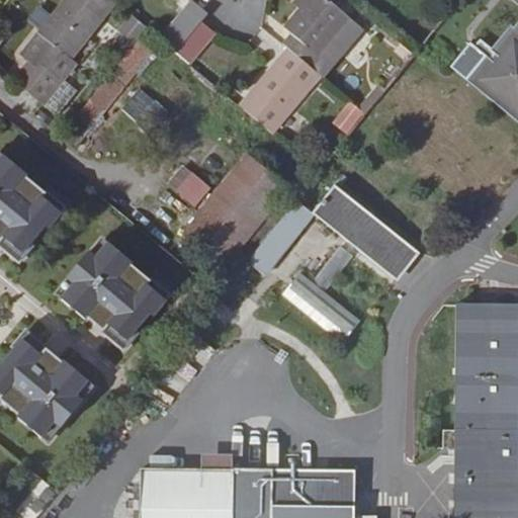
[(63,0),(37,32),(73,60),(103,20),(118,3),(114,0),(63,0)]
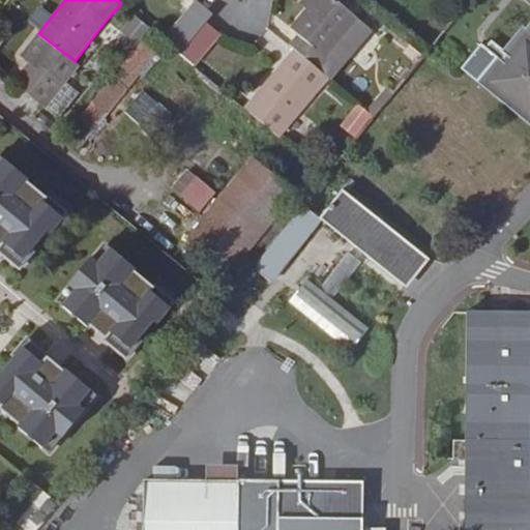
[(214,13),(199,0),(198,1),(165,39),(181,54),(208,21),(214,13)]
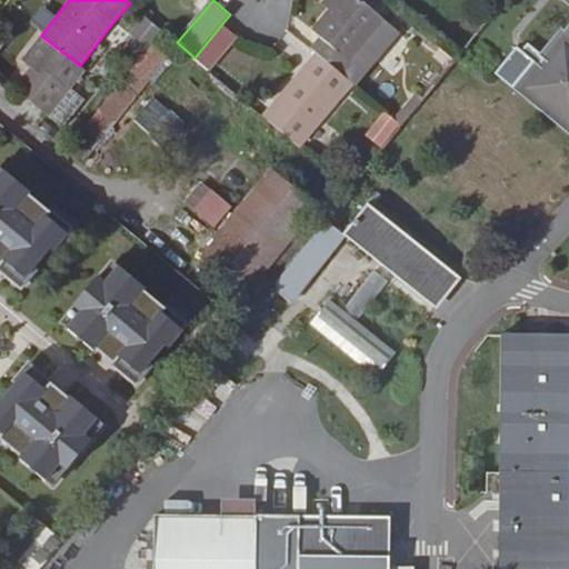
[(385,19),(361,0),(337,0),(329,9),(311,30),(319,38),(310,48),(317,53),(345,77),(346,78),(355,83),(356,86),(400,32),(385,19)]
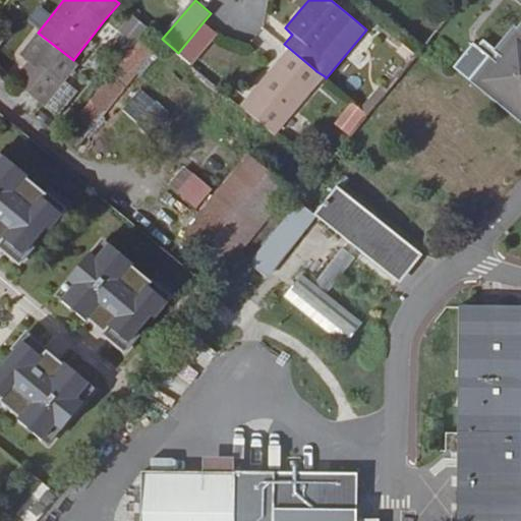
[(308,0),(296,0),(294,3),(301,8),(308,0)]
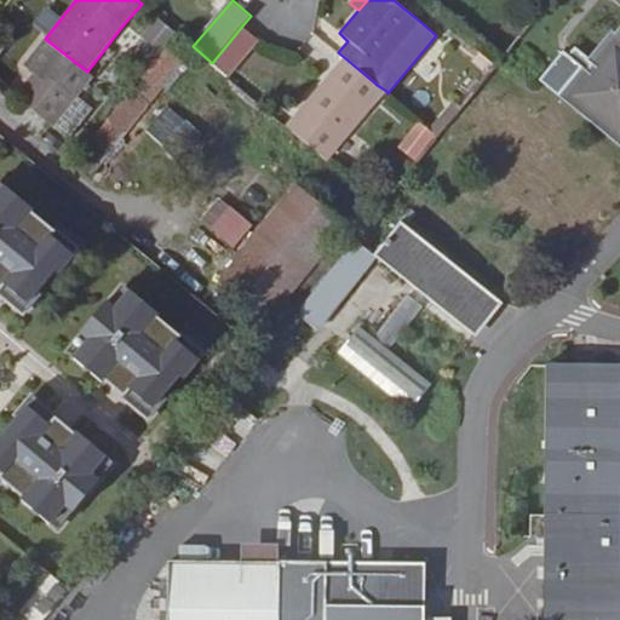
[(558,96),(619,145),(619,0),(613,0),(619,5),(619,27),(615,34),(612,30),(587,61),(592,64),(587,70),(583,67),(558,96)]
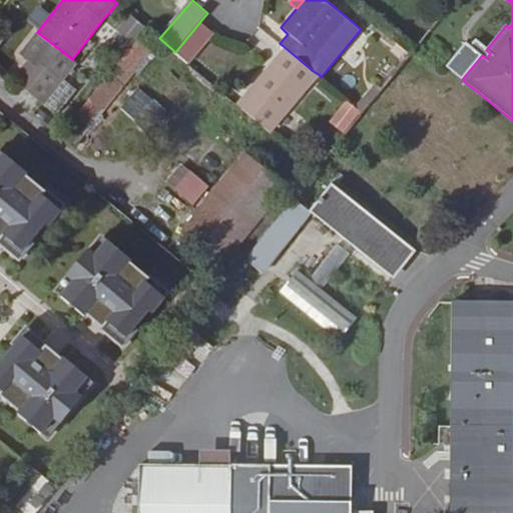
[(79,149),(150,46),(122,26),(115,36),(125,44),(61,137),(79,149)]
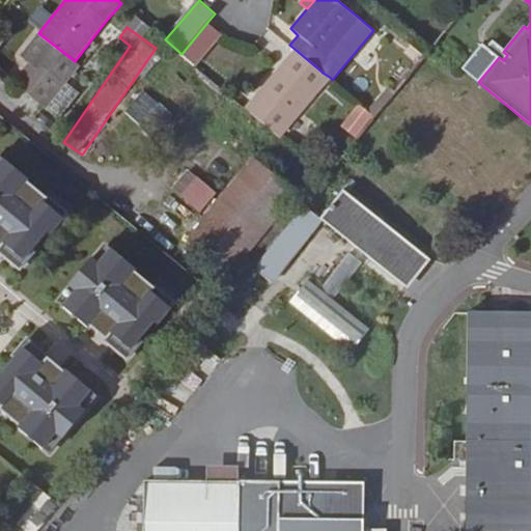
[(38,33),(20,56),(28,62),(12,82),(46,109),(81,66),(75,61),(38,33)]
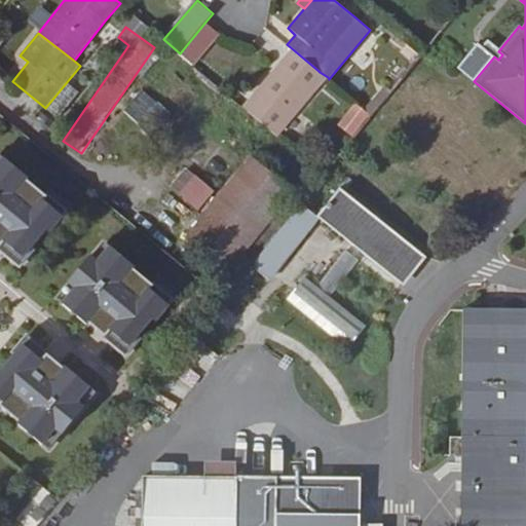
[(293,49),(243,107),(278,136),(327,77),(320,72),(318,71),(293,49)]
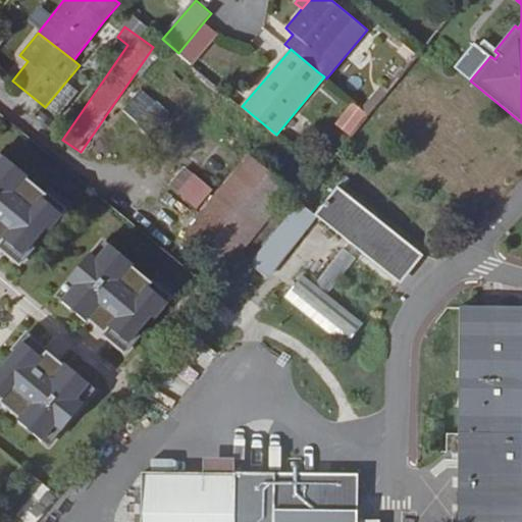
[(121,107),(148,134),(167,115),(142,88),(121,107)]
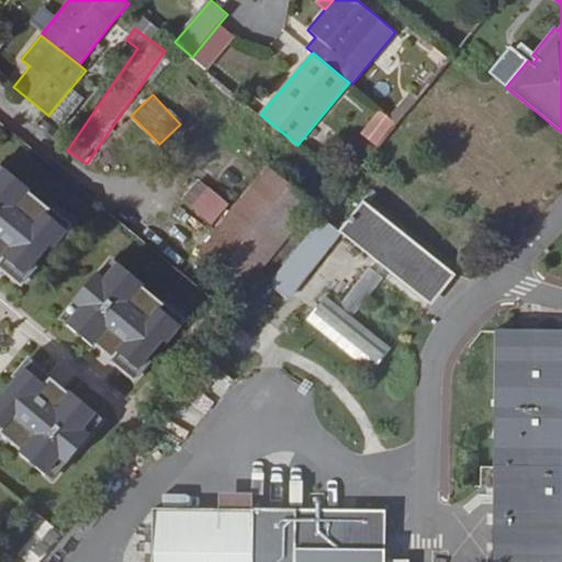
[(379,109),(360,134),(379,147),(396,122),(379,109)]
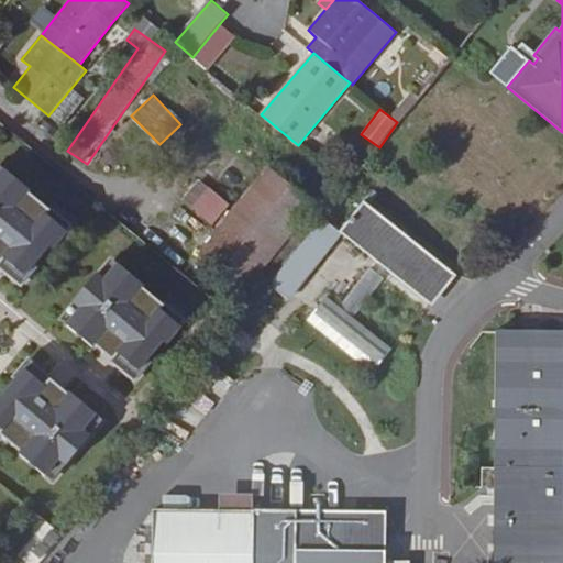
[(268,167),(198,253),(244,290),(315,206),(268,167)]
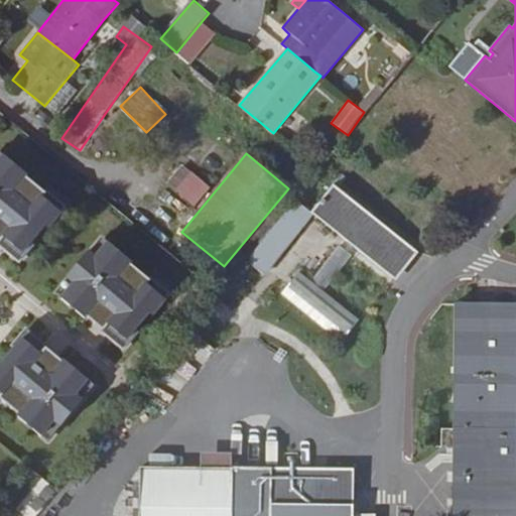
[(0,247),(18,263),(33,245),(30,242),(44,225),(48,228),(67,207),(46,189),(44,191),(26,175),(28,174),(5,154),(0,159),(0,247)]
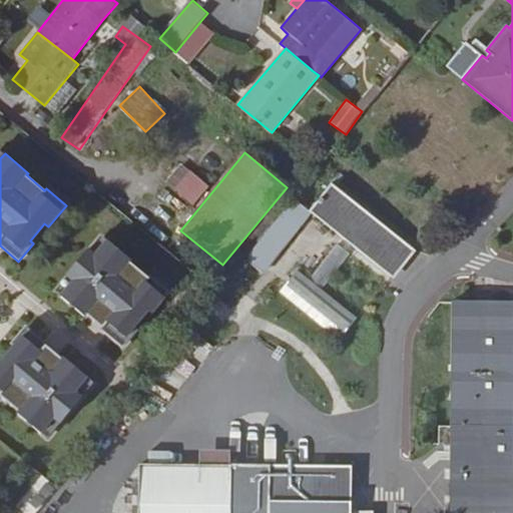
[(190,170),(174,189),(193,205),(210,186),(190,170)]
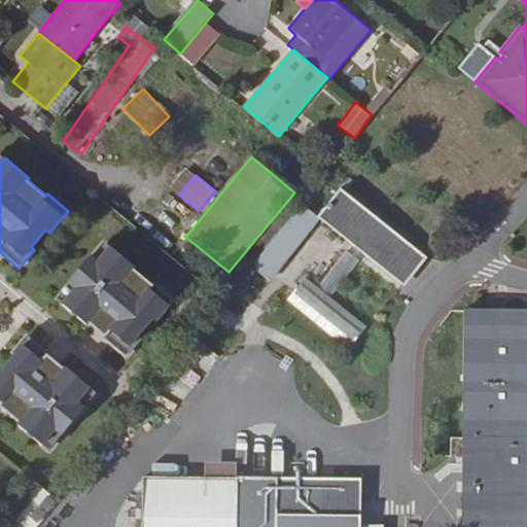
[(318,217),(320,219),(405,287),(428,257),(342,188),(318,217)]
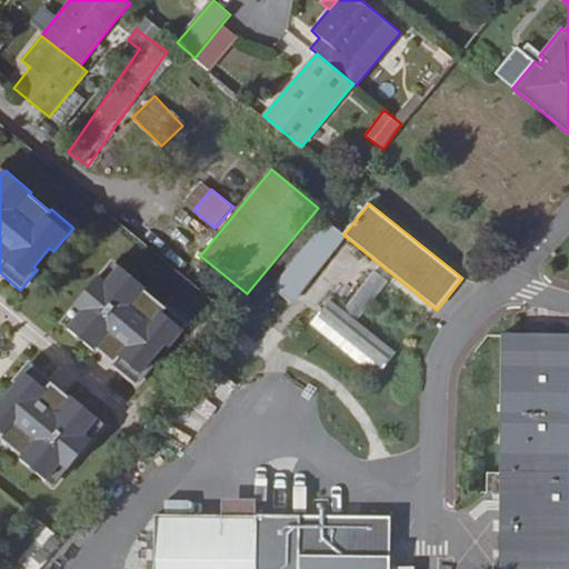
[(343,235),(326,220),(271,287),(291,305),(346,237),(343,235)]
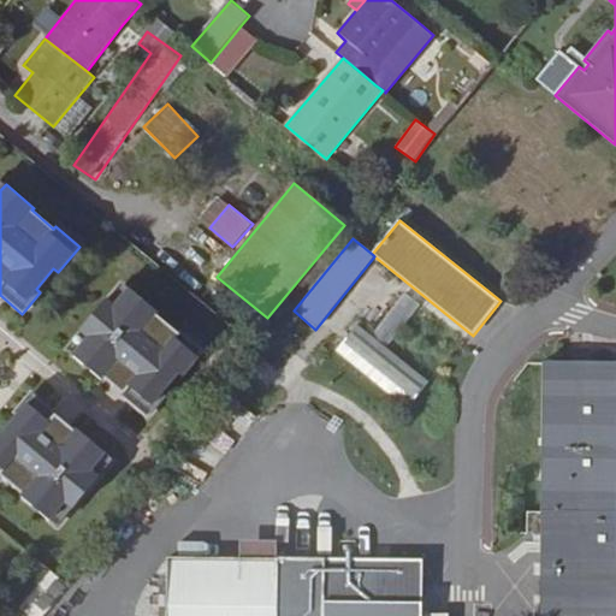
[(122,283),(107,301),(116,308),(130,290),(122,283)]
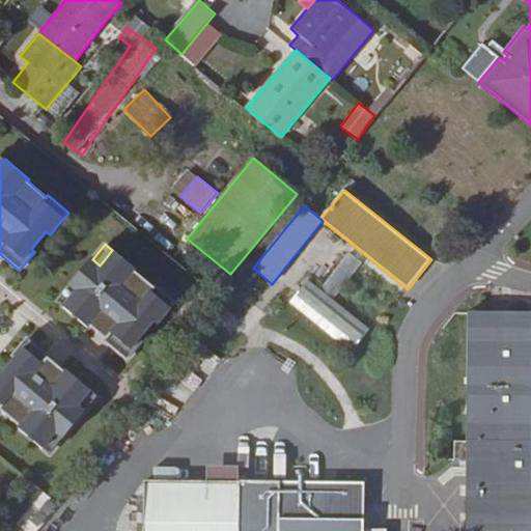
[(77,292),(63,308),(88,328),(89,327),(105,339),(104,341),(128,361),(143,342),(140,339),(155,322),(158,325),(176,303),(156,285),(154,287),(135,272),(137,270),(112,250),(100,266),(92,259),(70,286),(77,292)]
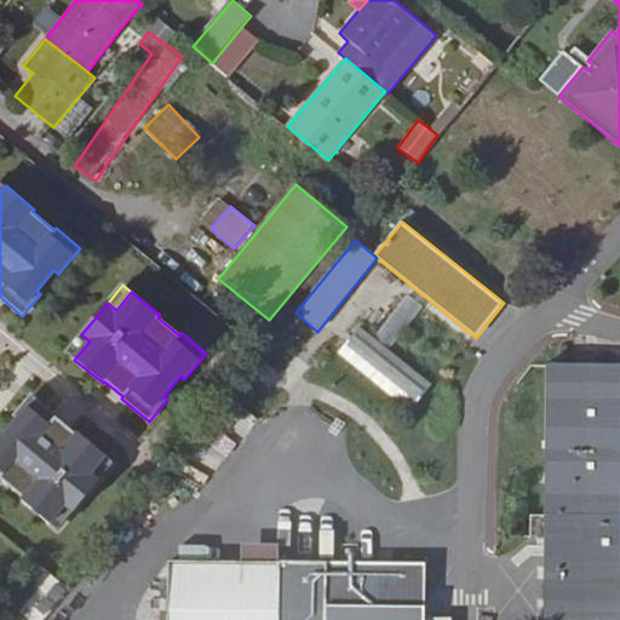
[(338,352),(411,411),(432,384),(389,349),(424,306),(407,293),(372,337),(360,326),(338,352)]
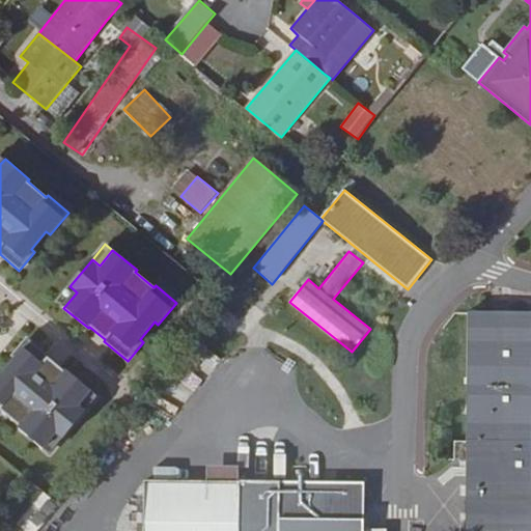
[(56,302),(63,308),(77,292),(70,286),(56,302)]
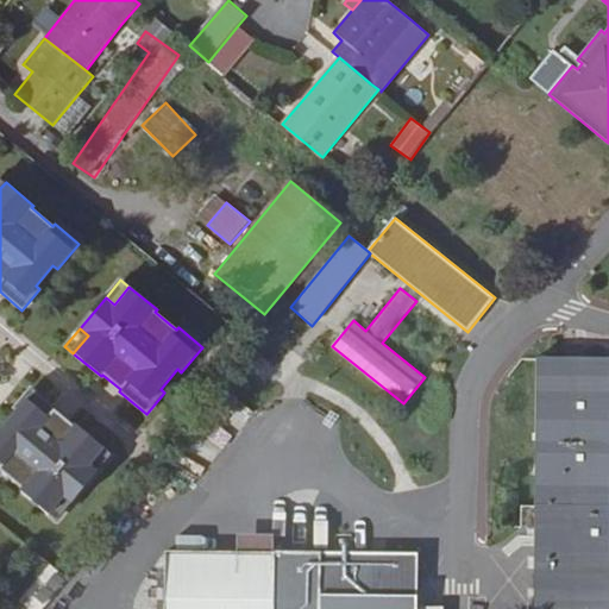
[(608,608),(608,358),(537,358),(534,608),(608,608)]
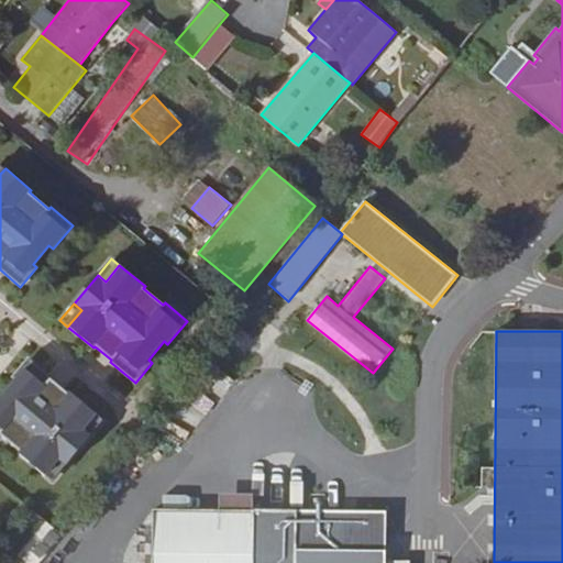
[(0,399),(0,438),(1,439),(2,438),(22,454),(21,455),(46,477),(61,460),(67,466),(91,438),(84,431),(97,415),(72,395),(70,396),(54,383),(55,381),(30,359),(13,378),(17,382),(1,400),(0,399)]
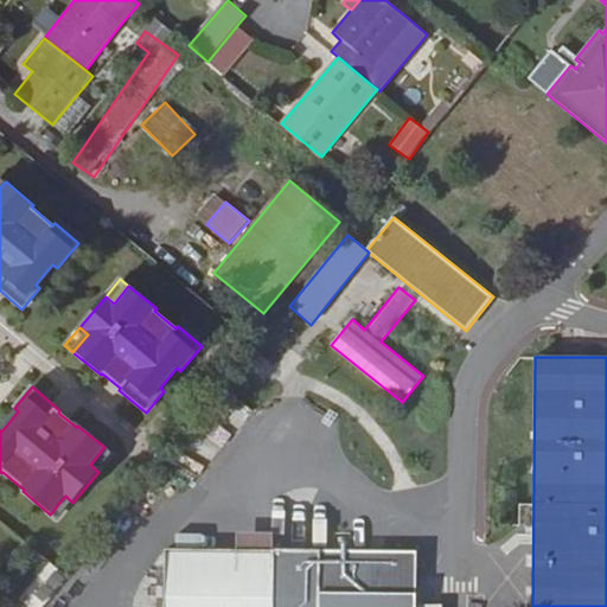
[(113,454),(104,447),(90,465),(98,472),(113,454)]
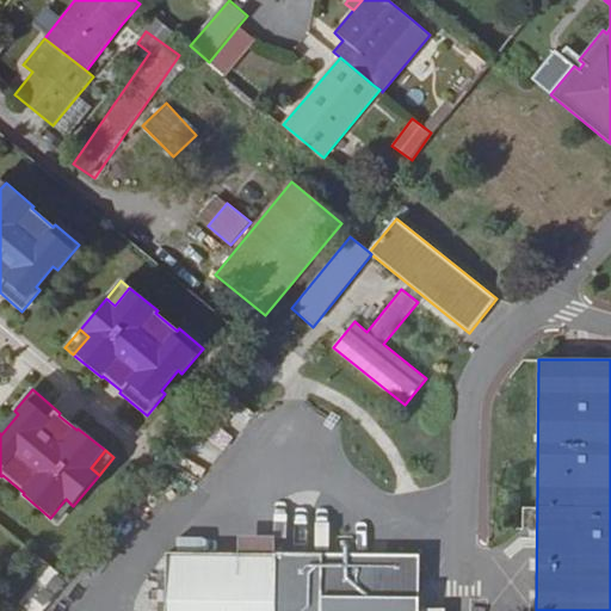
[(59,524),(73,506),(66,499),(50,518),(59,524)]
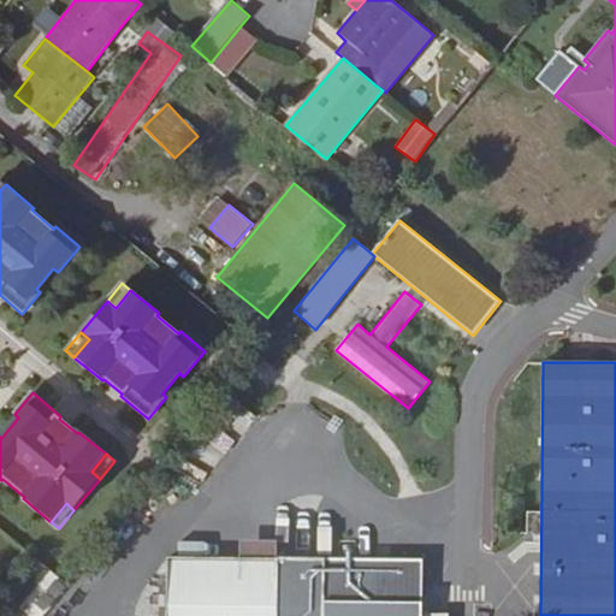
[(421,615),(422,560),(280,558),(169,556),(166,615),(421,615)]
